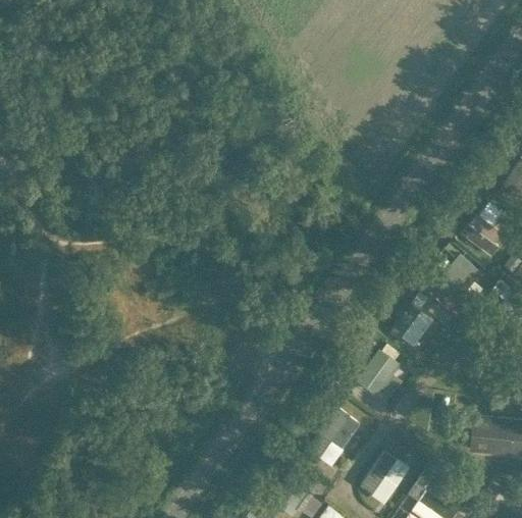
[(521,160),(520,160),(500,189),(521,203),(521,201),(521,160)]
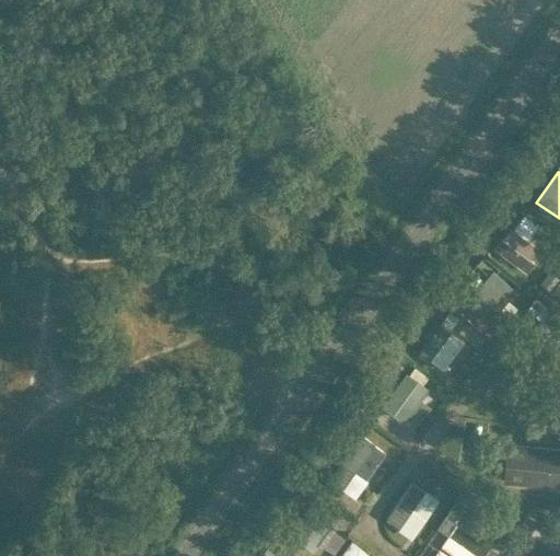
[(512,235),(529,242),(536,226),(518,218),(512,235)]
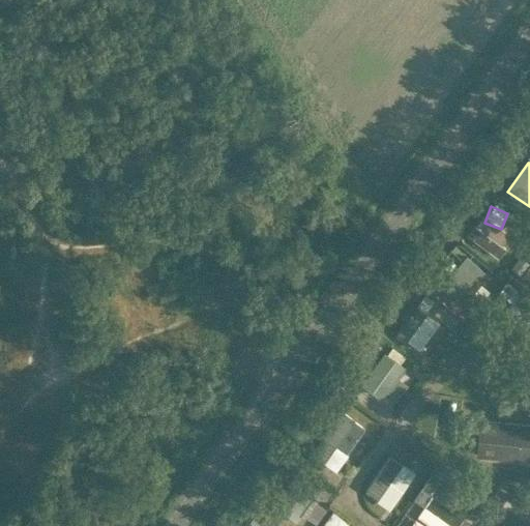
[(440,290),(463,309),(489,278),(466,259),(440,290)]
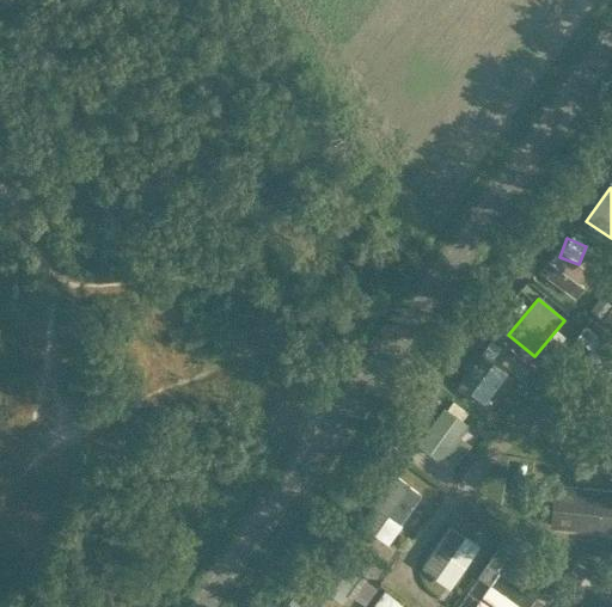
[(600,300),(591,313),(601,320),(611,308),(600,300)]
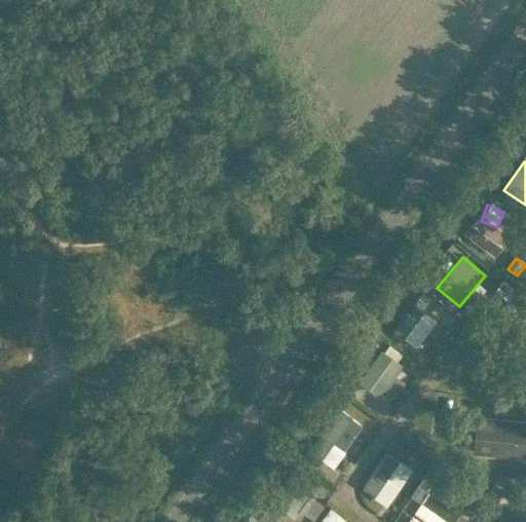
[(428,278),(419,290),(426,296),(437,285),(428,278)]
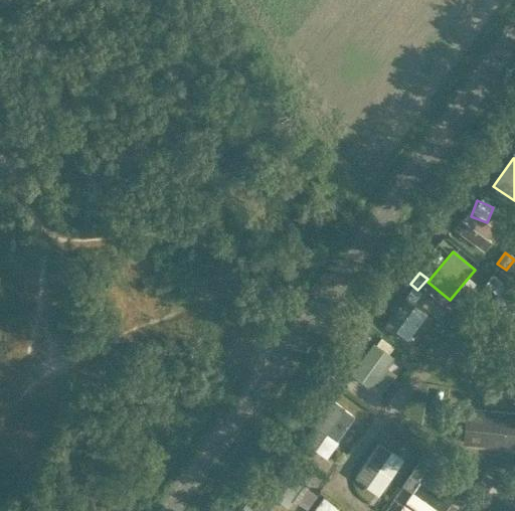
[(510,322),(514,316),(514,293),(506,287),(491,278),(484,288),(498,297),(490,308),(510,322)]
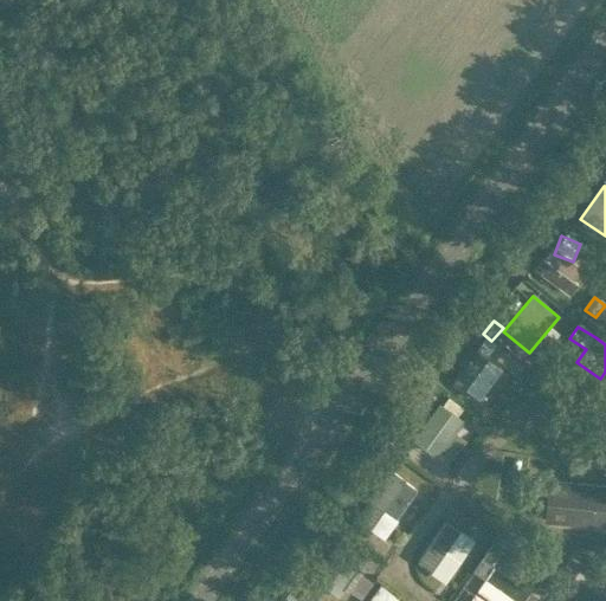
[(495,346),(485,340),(477,351),(485,359),(495,346)]
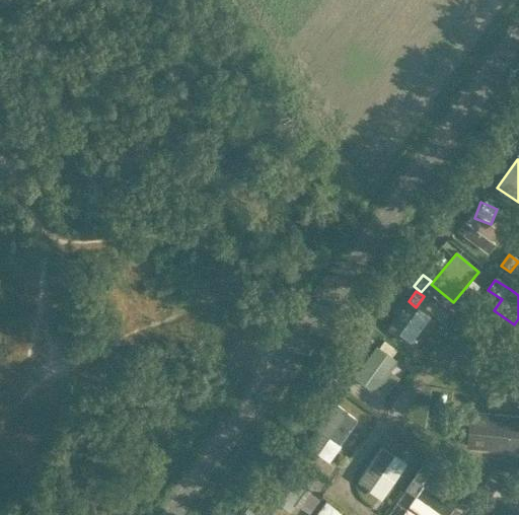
[(504,320),(498,327),(504,334),(510,325),(504,320)]
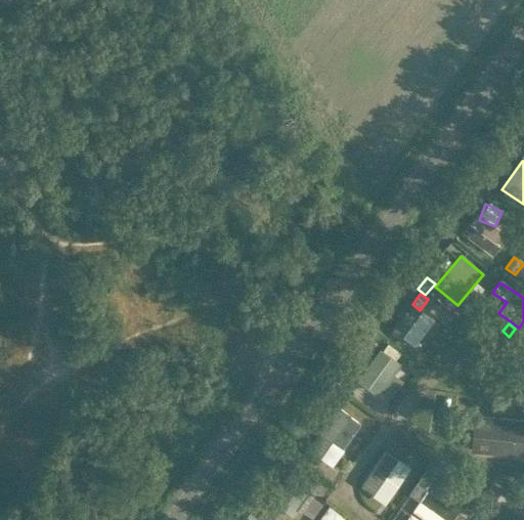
[(401,366),(380,350),(356,383),(374,395),(382,393),(401,366)]
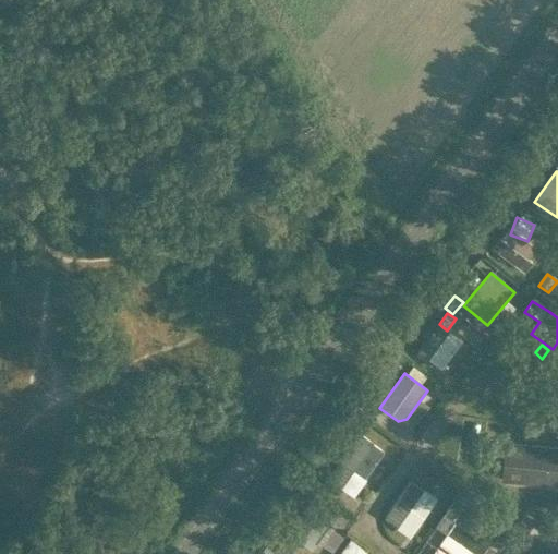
[(436,387),(432,395),(444,404),(448,396),(436,387)]
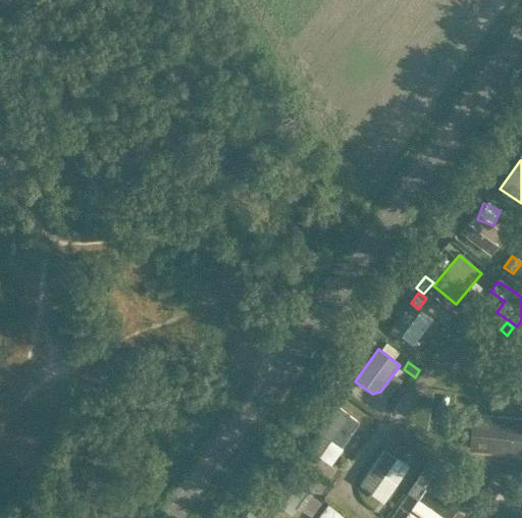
[(306,450),(332,467),(361,424),(334,407),(306,450)]
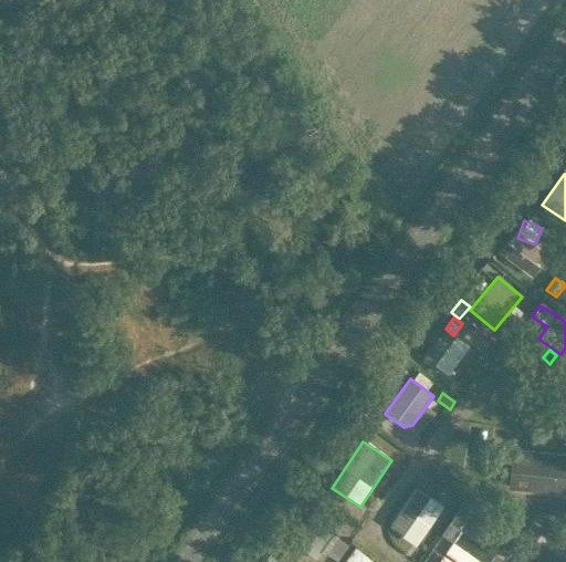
[(565,496),(565,458),(513,453),(509,490),(565,496)]
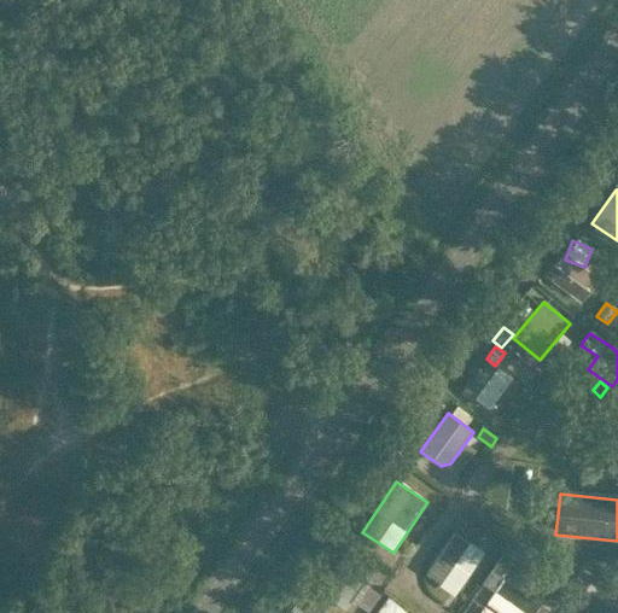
[(439,514),(427,505),(420,514),(432,523),(439,514)]
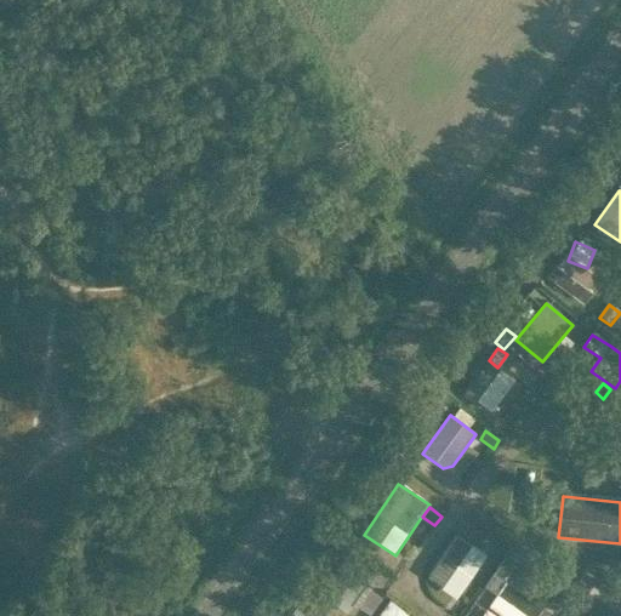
[(455,600),(488,555),(457,535),(426,579),(455,600)]
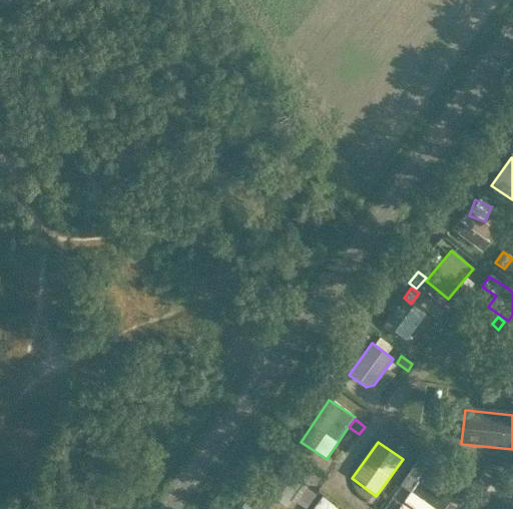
[(287,456),(282,462),(298,474),(303,468),(287,456)]
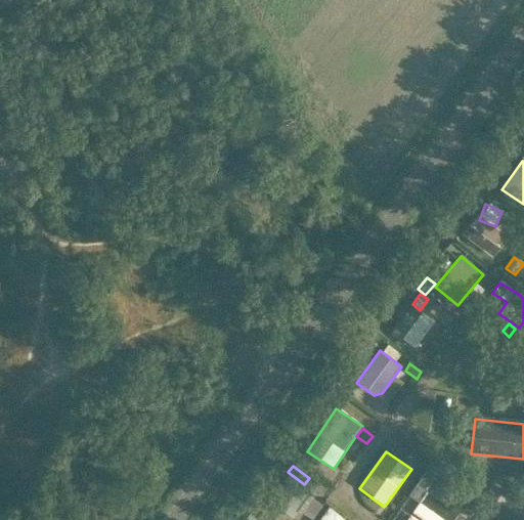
[(423,477),(432,483),(440,472),(431,466),(423,477)]
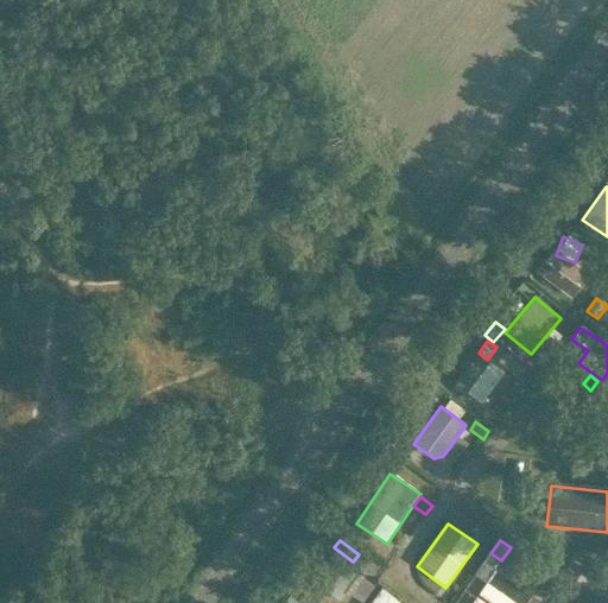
[(327,594),(337,602),(341,602),(362,572),(337,553),(314,585),(327,594)]
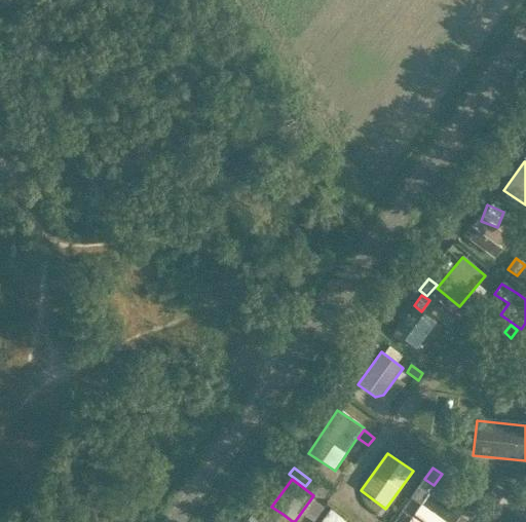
[(492,514),(505,493),(495,487),(482,508),(492,514)]
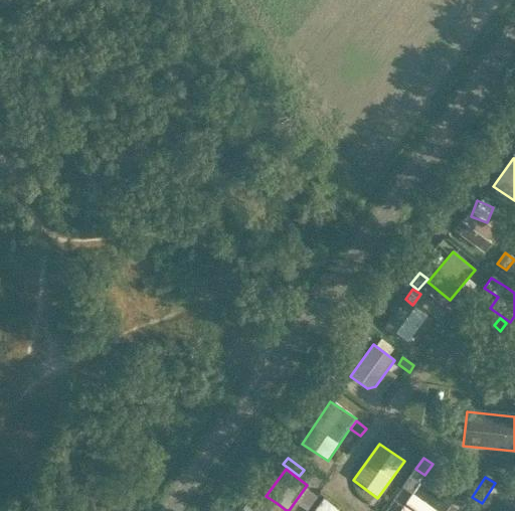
[(464,479),(451,480),(452,489),(465,487),(464,479)]
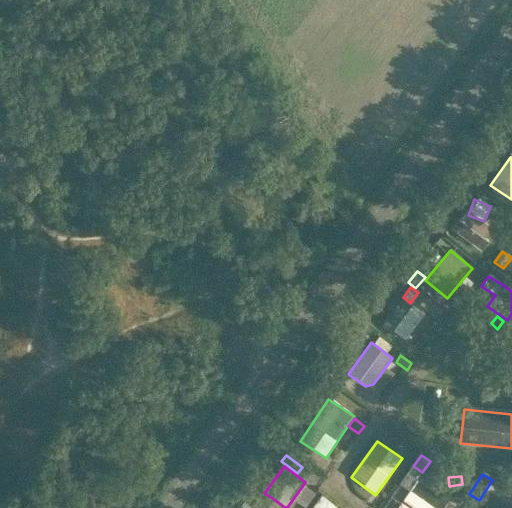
[(417,479),(401,500),(411,507),(442,507),(447,501),(417,479)]
